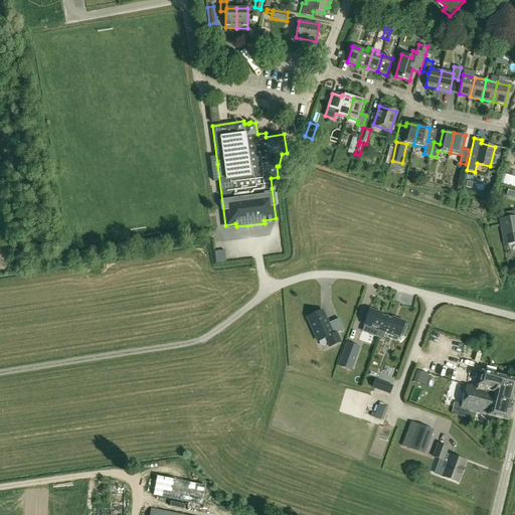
[(355,154),(358,145),(352,143),(350,149),(351,149),(350,152),(355,154)]
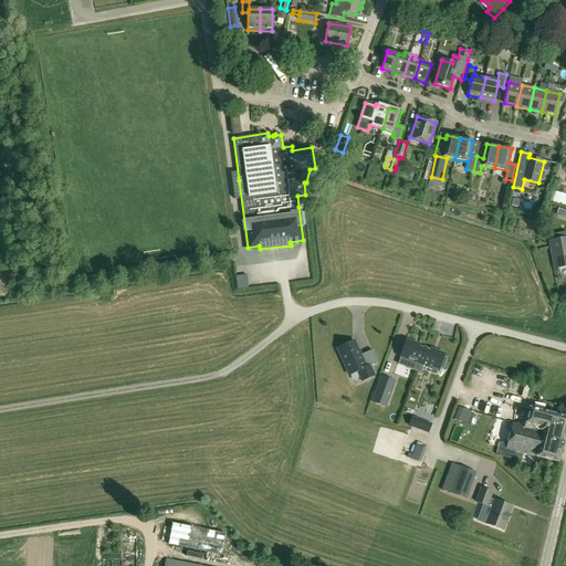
[(422,178),(428,180),(433,159),(428,158),(422,178)]
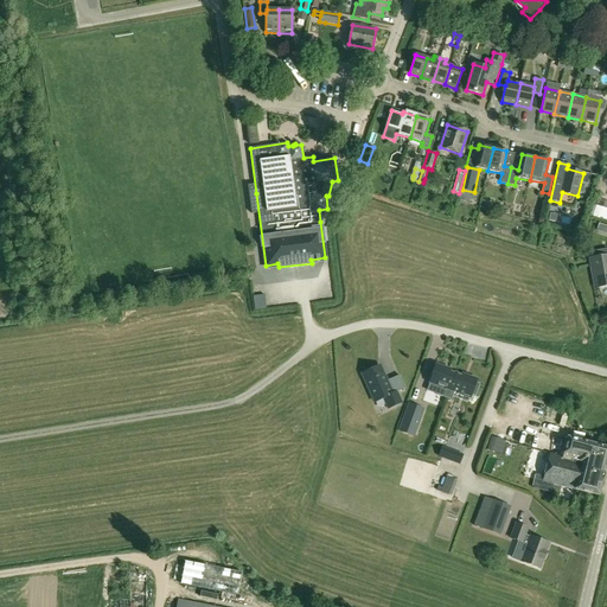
[(606,286),(606,248),(590,251),(590,257),(588,259),(589,266),(594,289),(606,286)]
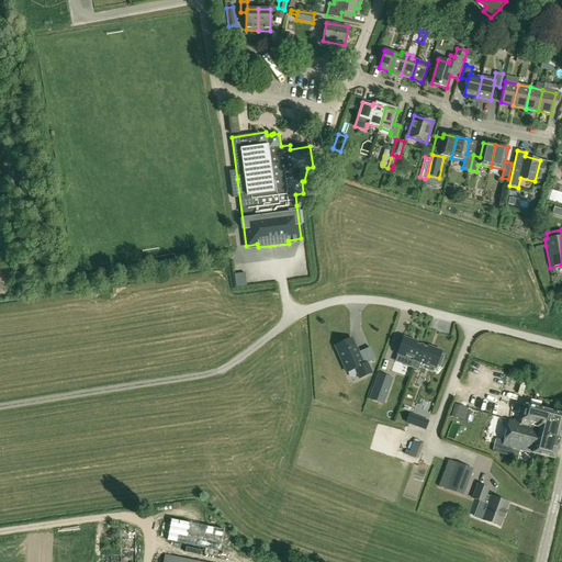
[(358,353),(351,339),(335,346),(347,372),(355,369),(359,379),(371,373),(367,362),(363,364),(359,353),(358,353)]
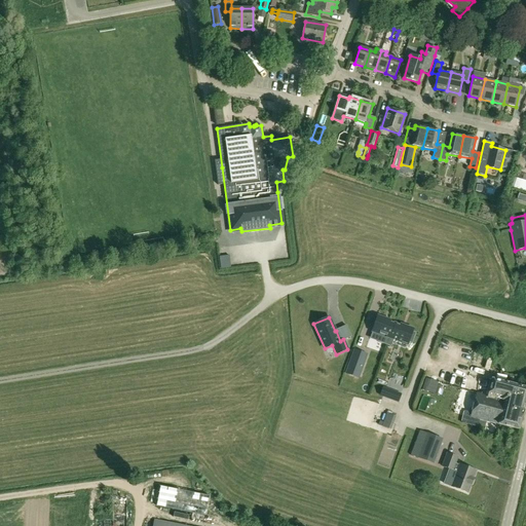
[(387,345),(396,324),(378,317),(372,332),(380,334),(377,342),(387,345)]
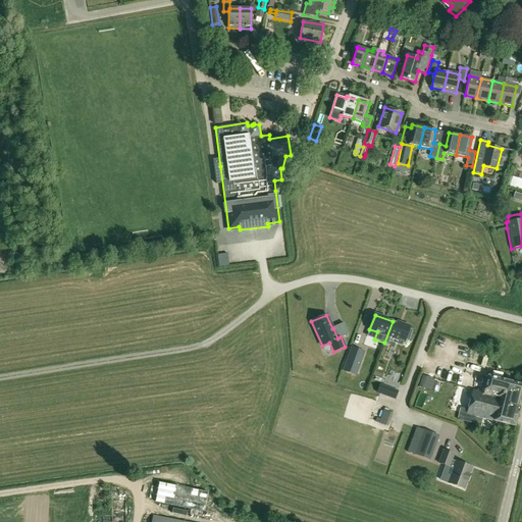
[(412,330),(409,329),(409,327),(393,321),(384,343),(388,345),(390,336),(404,342),(405,340),(409,341),(412,330)]
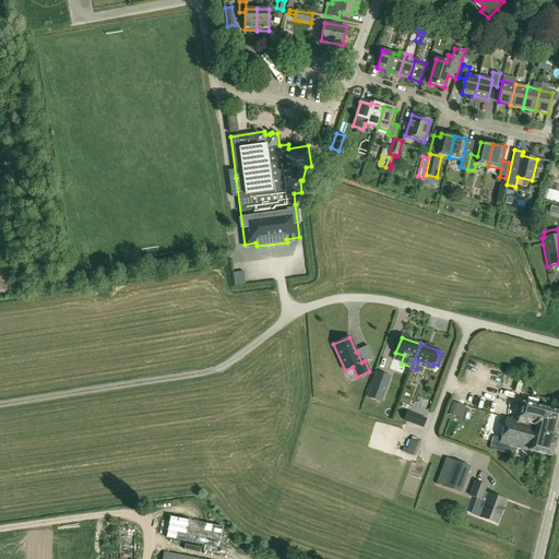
[(383,394),(389,377),(377,372),(370,390),(383,394)]
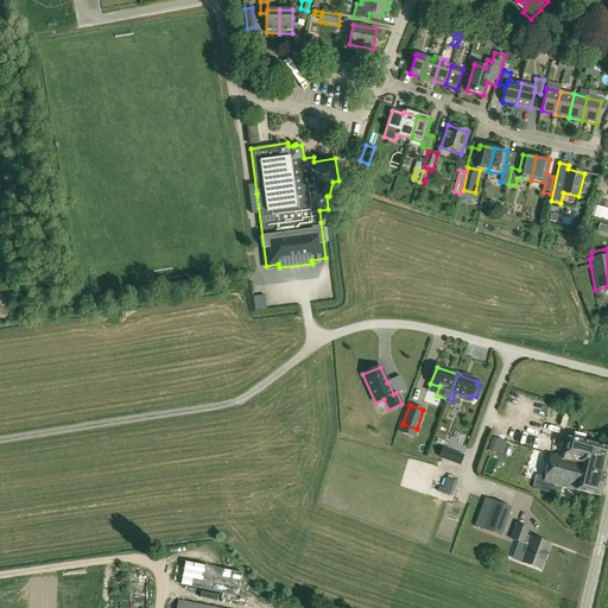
[(510,444),(492,438),(488,451),(506,457),(510,444)]
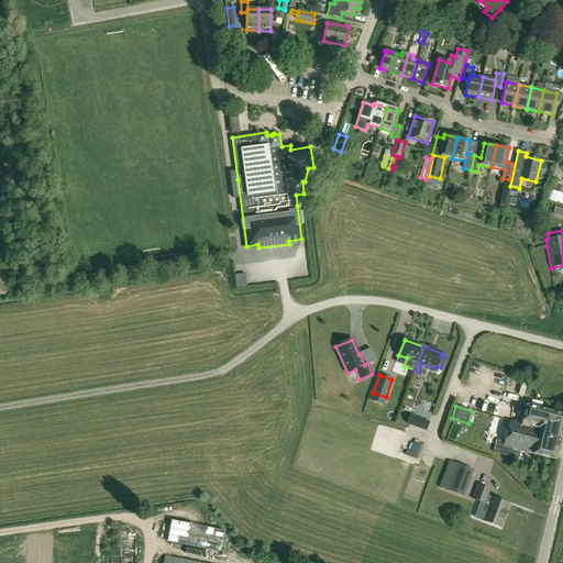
[(562,415),(526,406),(522,420),(542,426),(541,428),(542,429),(537,455),(555,460),(562,428),(562,415)]
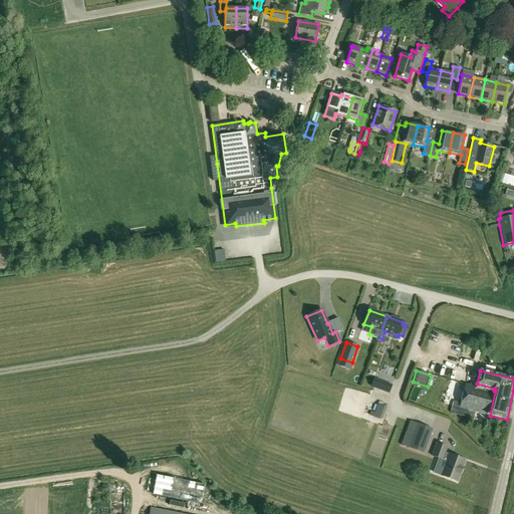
[(392,384),(374,378),(371,387),(389,393),(392,384)]
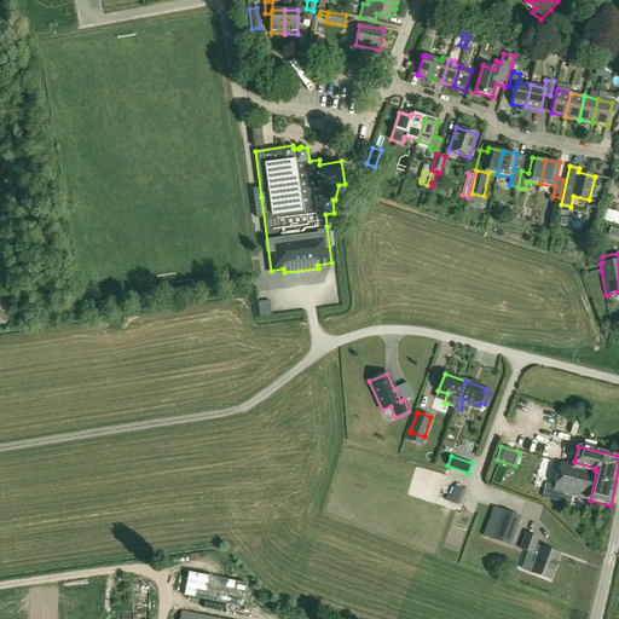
[(596,468),(574,462),(573,467),(560,463),(554,492),(590,501),(596,472),(595,470),(596,468)]
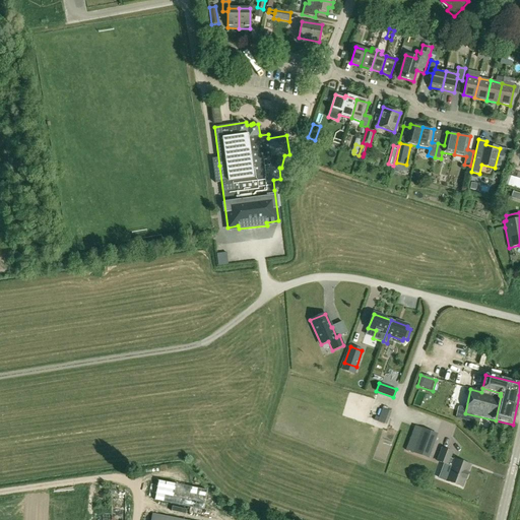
[(413,452),(428,458),(436,435),(421,430),(413,452)]
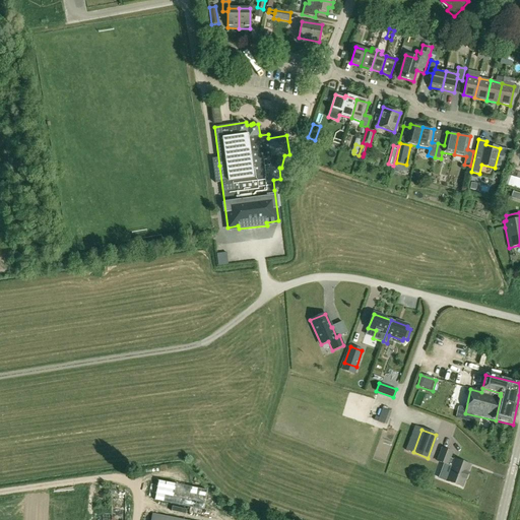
[(453,452),(441,448),(436,462),(448,466),(448,465),(451,466),(445,481),(462,489),(471,465),(454,459),(453,460),(450,458),(453,452)]
